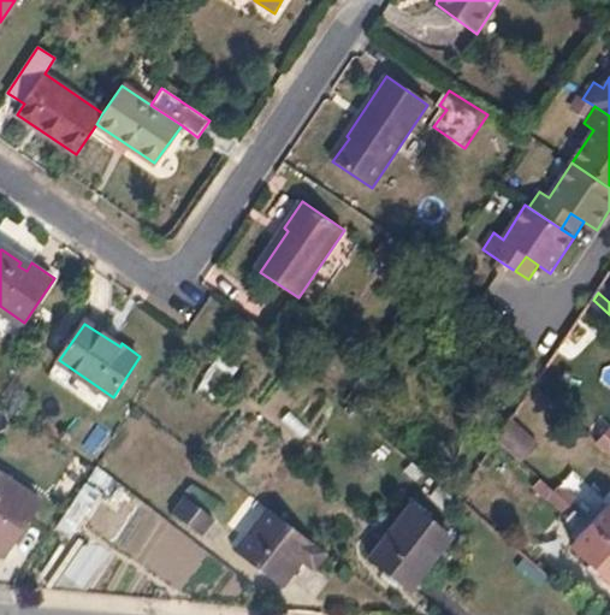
[(217,403),(237,373),(218,361),(197,391),(217,403)]
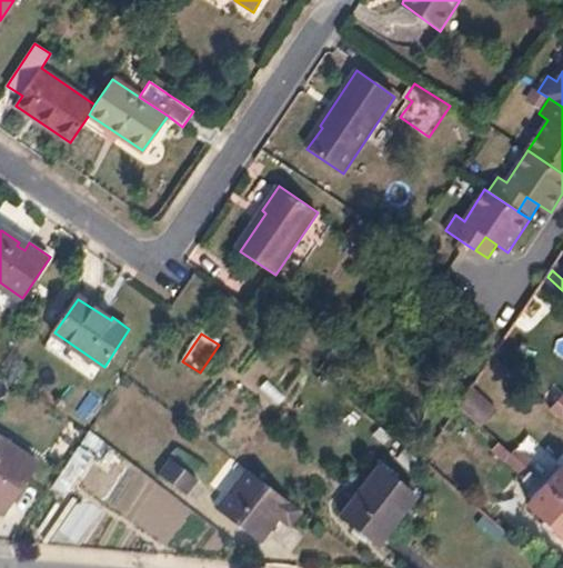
[(472,388),(460,406),(482,427),(498,411),(472,388)]
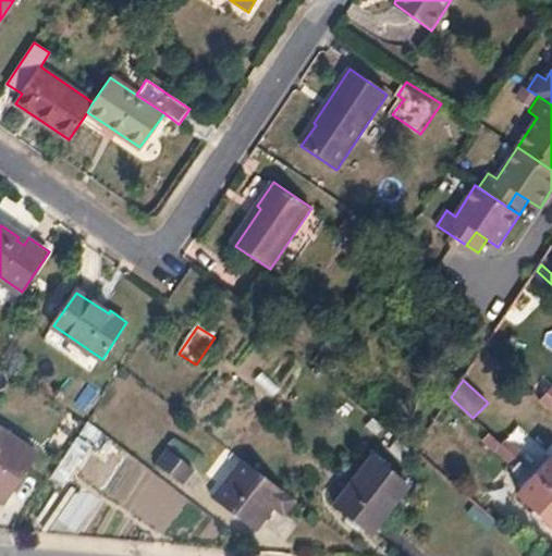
[(0,495),(5,499),(35,457),(0,432),(0,495)]
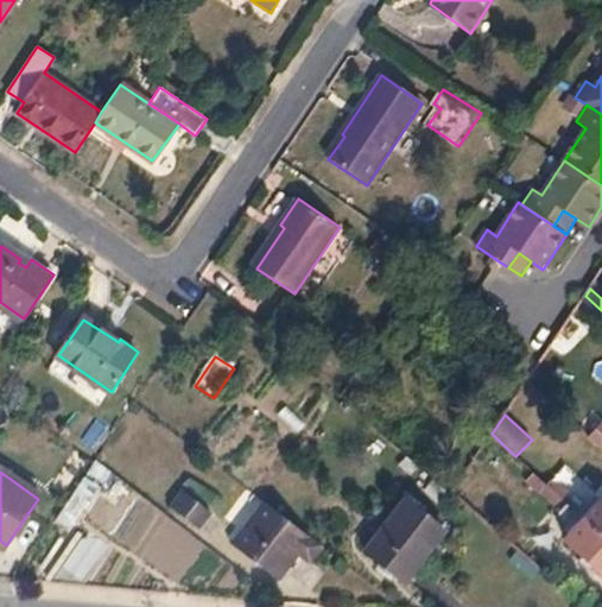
[(547,486),(533,474),(526,482),(542,495),(543,493),(558,507),(564,501),(547,486)]
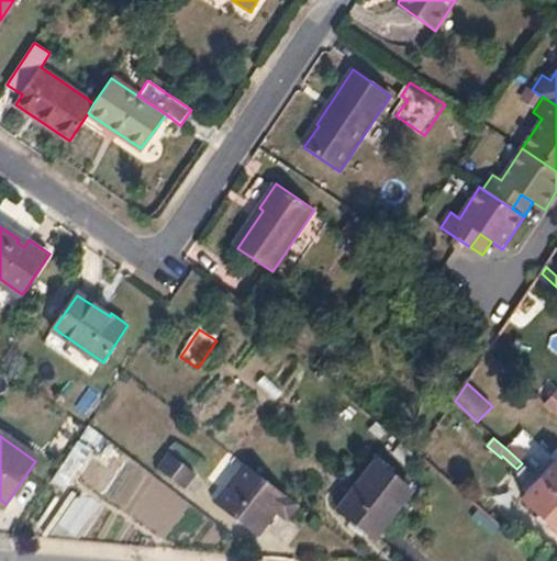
[(75,444),(53,475),(68,486),(89,455),(75,444)]
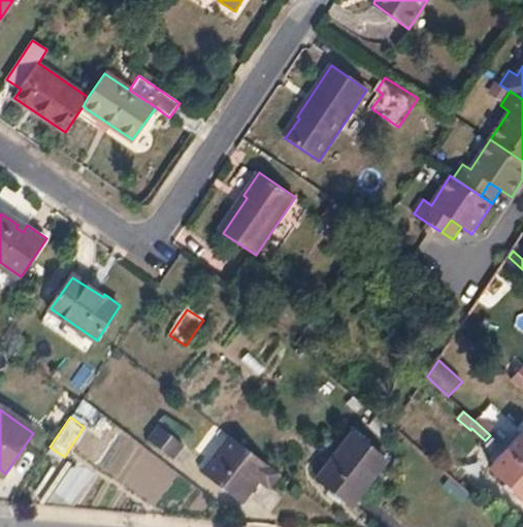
[(476,422),(490,435),(494,430),(481,417),(476,422)]
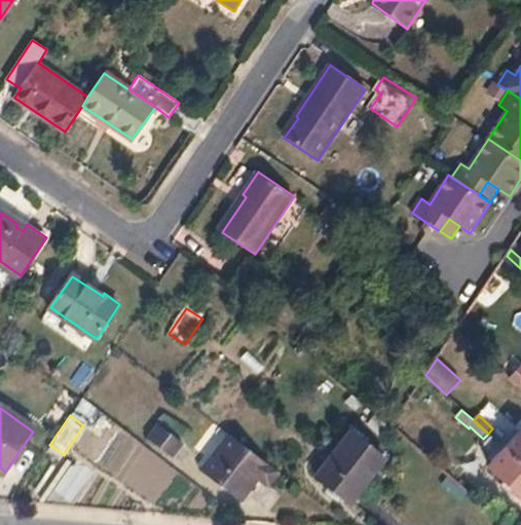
[(86,457),(120,479),(144,441),(110,419),(86,457)]
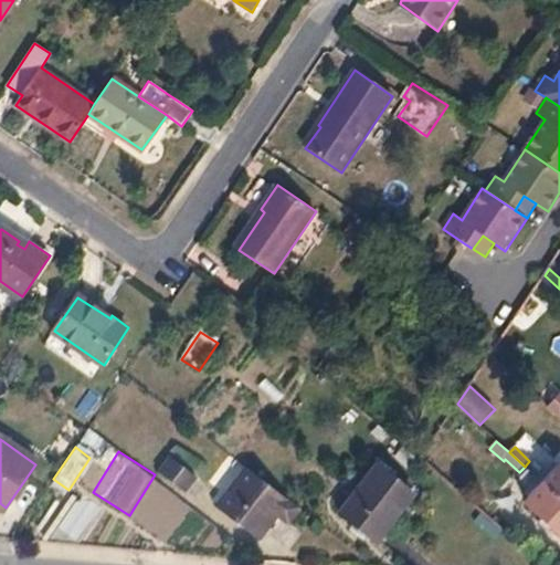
[(198,474),(172,456),(159,471),(185,491),(198,474)]
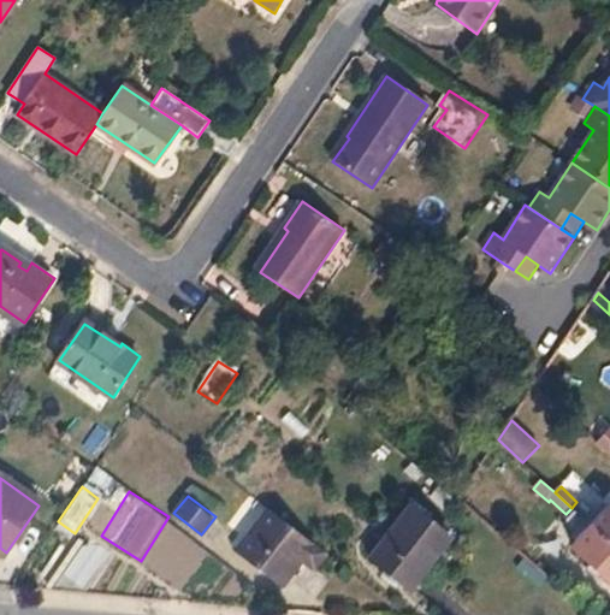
[(329,554),(279,515),(268,507),(234,549),(285,587),(300,566),(295,561),(300,555),(305,560),(317,568),(329,554)]
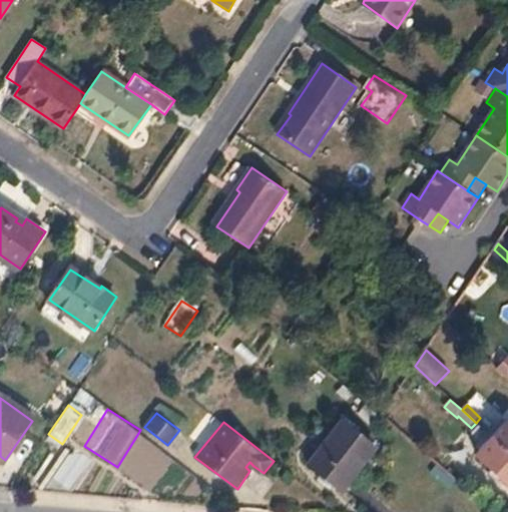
[(376,448),(343,422),(310,465),(323,475),(319,479),(329,488),(334,483),(343,491),(376,448)]
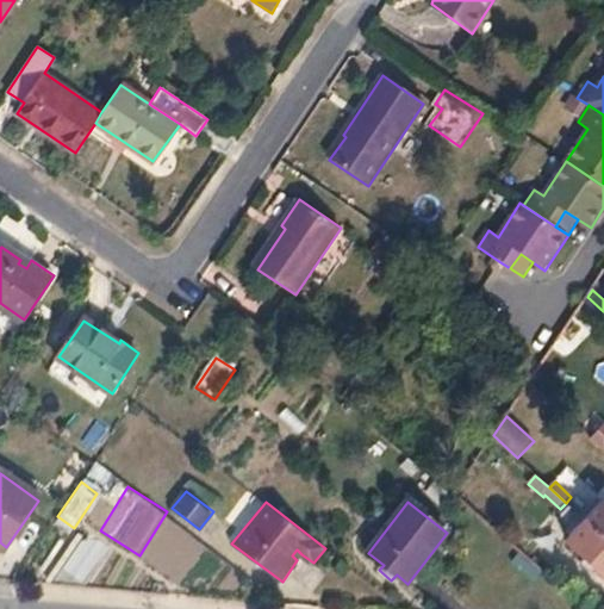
[(580,516),(587,522),(601,509),(593,502),(580,516)]
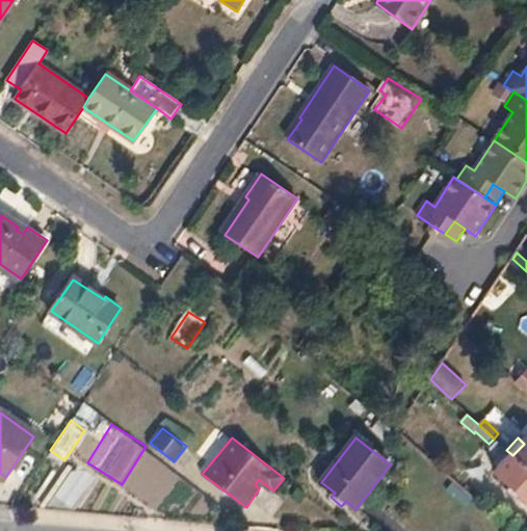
[(526,469),(512,455),(506,450),(498,442),(491,449),(500,458),(497,462),(501,467),(495,473),(526,502),(526,469)]
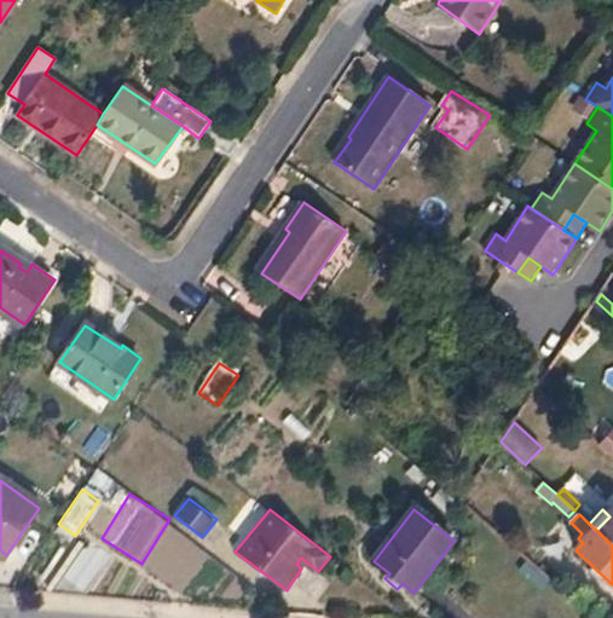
[(596,530),(612,546),(612,514),(609,517),(596,530)]
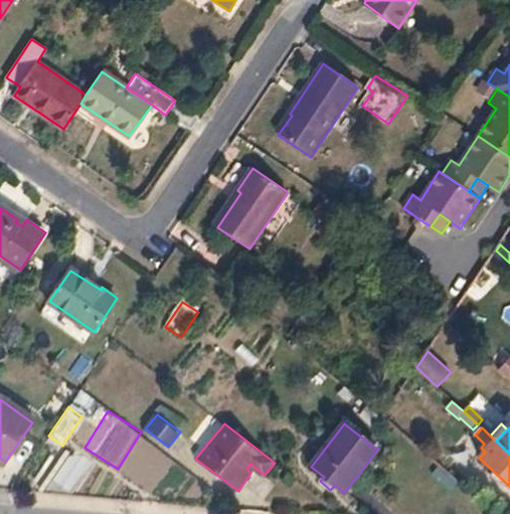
[(146,435),(120,464),(144,486),(171,456),(146,435)]
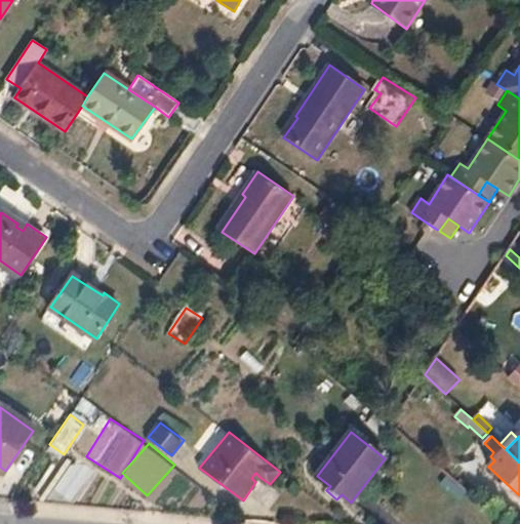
[(56,491),(73,501),(92,470),(76,459),(56,491)]
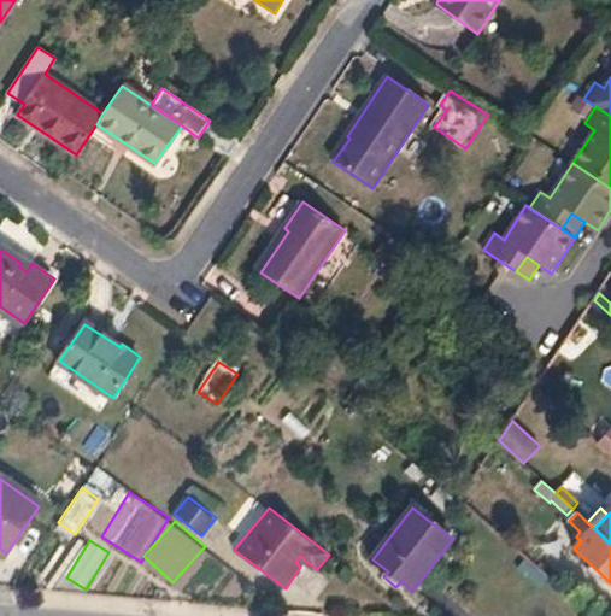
[(295,562),(300,567),(305,561),(300,556),(295,562)]
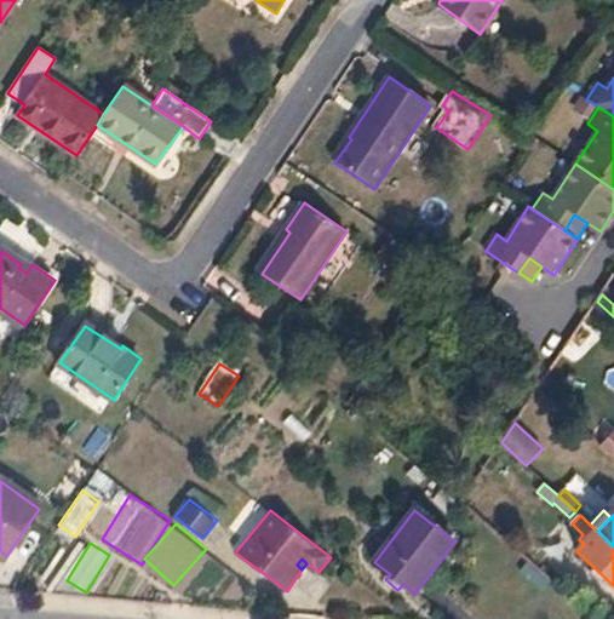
[(527,575),(550,584),(556,569),(533,560),(527,575)]
